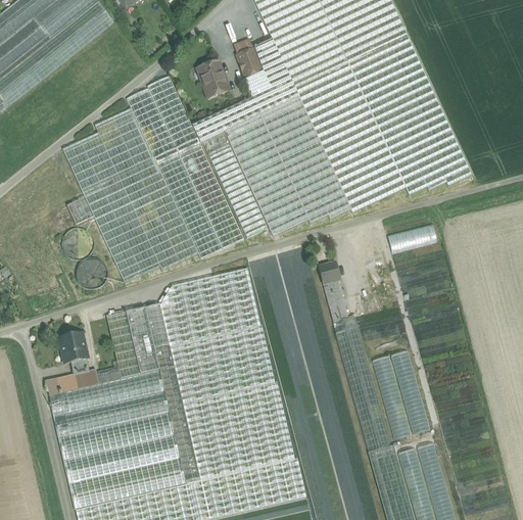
[(13,0),(0,11),(0,97),(7,106),(114,21),(99,0),(13,0)]
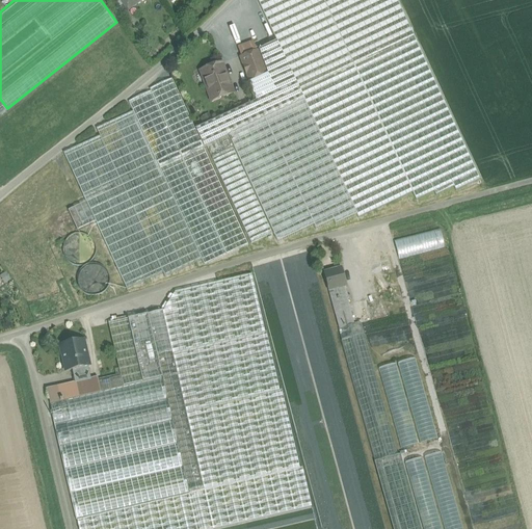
[(258,0),(276,38),(296,80),(299,86),(414,32),(398,0),(258,0)]
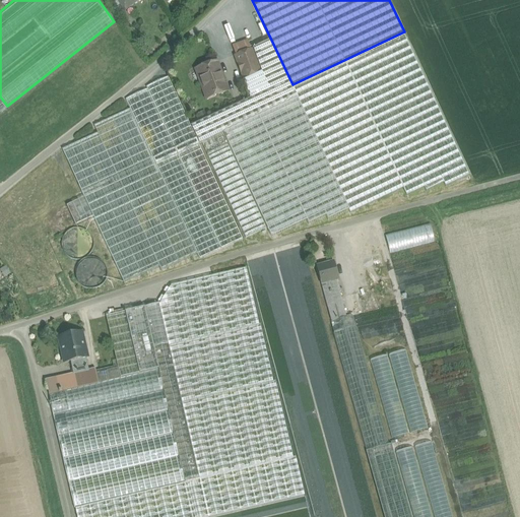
[(404,31),(293,84),(298,97),(347,205),(350,210),(403,186),(406,193),(425,185),(426,188),(444,180),(445,184),(469,173),(404,31)]
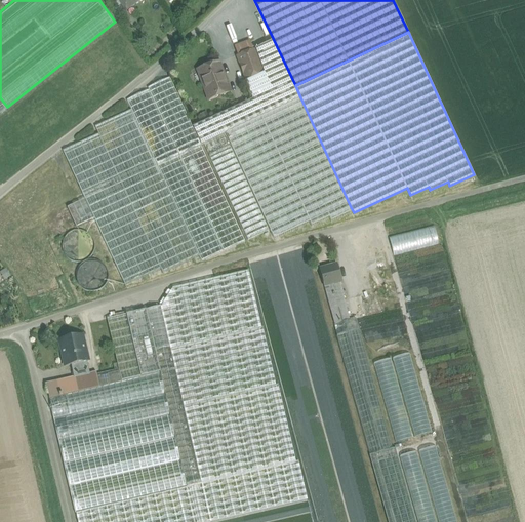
[(292,79),(273,38),(254,46),(264,70),(265,70),(273,88),(292,79)]
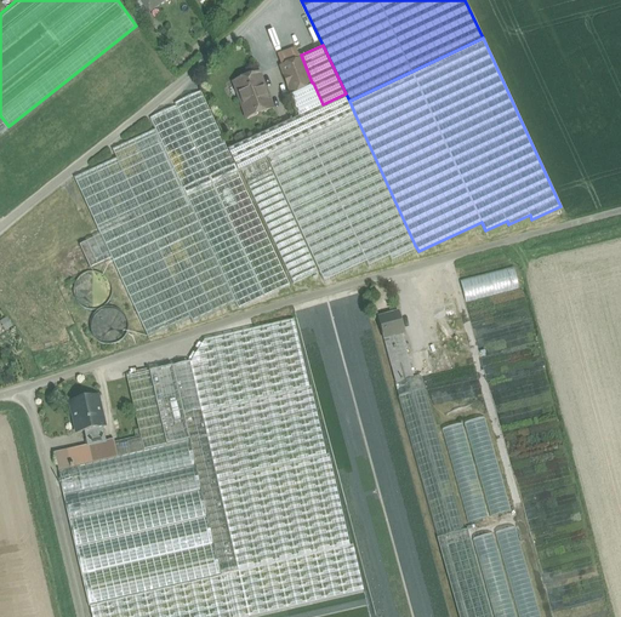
[(301,55),(279,63),(290,92),(312,83),(301,55)]
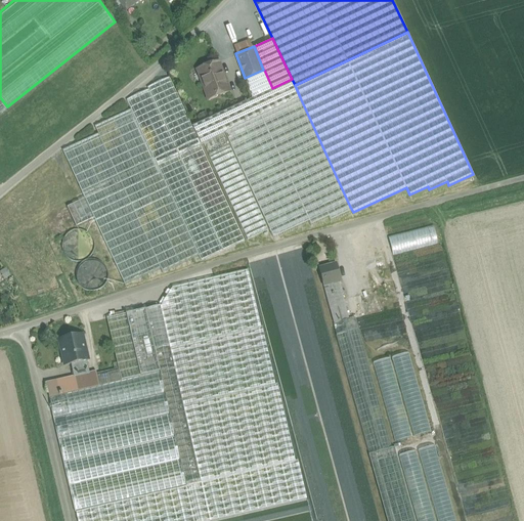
[(213,58),(209,59),(207,63),(198,67),(209,96),(229,89),(218,59),(217,60),(213,58)]
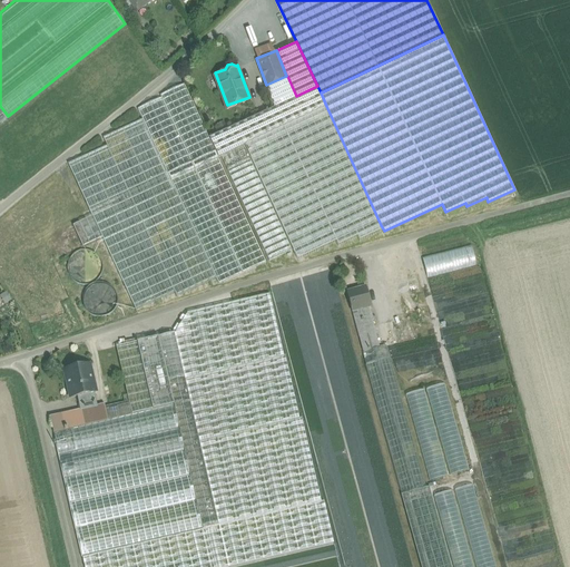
[(317,86),(296,96),(287,76),(286,76),(266,85),(274,106),(209,135),(185,81),(160,93),(161,95),(137,106),(143,117),(170,177),(215,157),(218,155),(222,154),(244,144),(255,138),(268,133),(276,128),(300,118),(303,116),(326,106),(321,93),(317,86)]
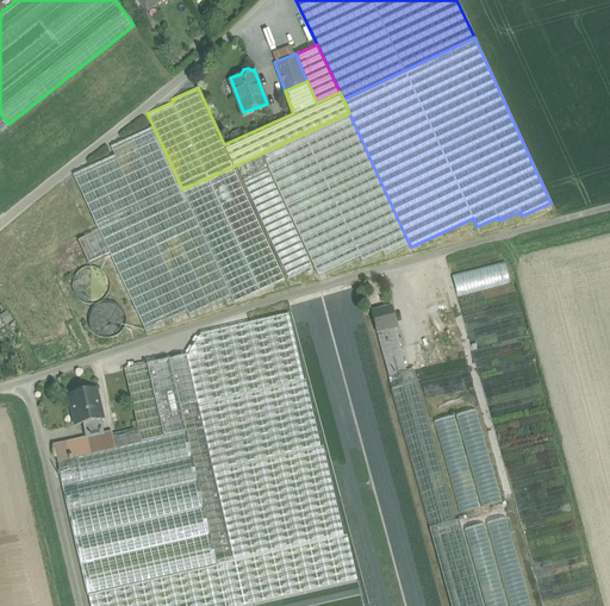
[(408,241),(349,113),(324,124),(383,251),(408,241)]
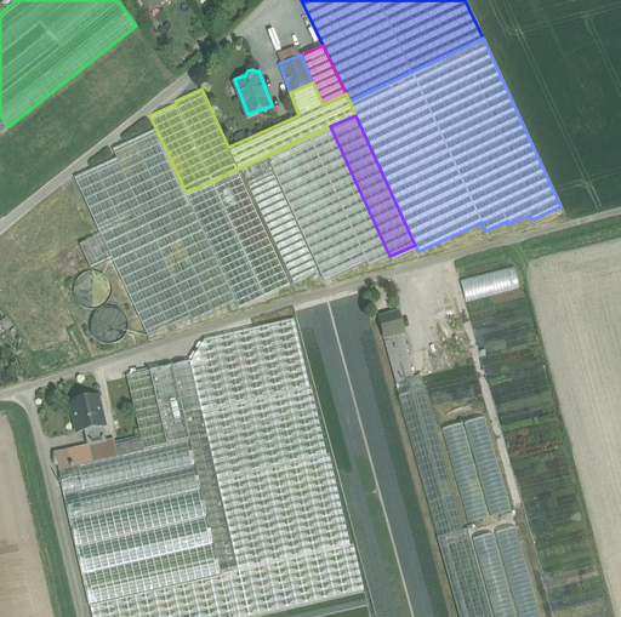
[(186,193),(155,127),(113,147),(117,155),(74,176),(102,235),(112,256),(148,335),(191,315),(192,319),(235,300),(186,193)]
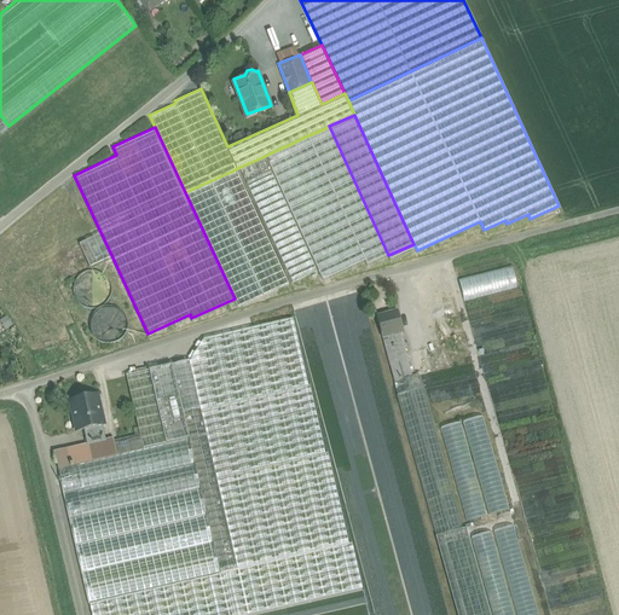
[(382,250),(325,128),(300,139),(357,262),(382,250)]
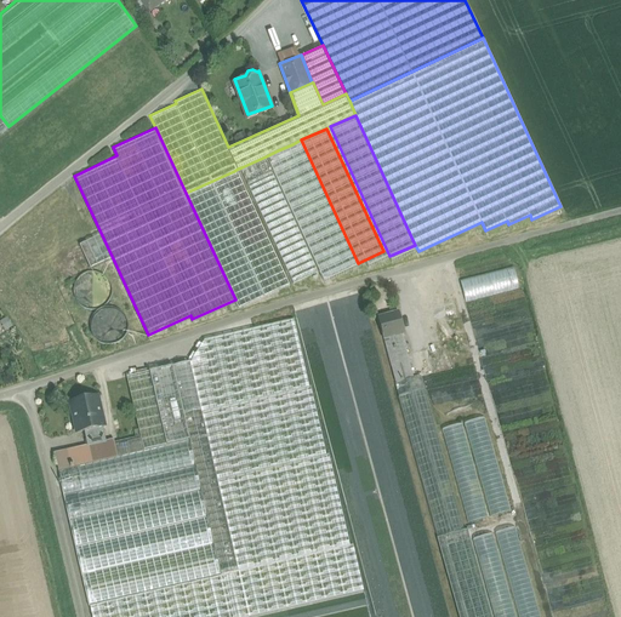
[(311,184),(292,144),(278,150),(328,261),(348,251),(317,182),(311,184)]
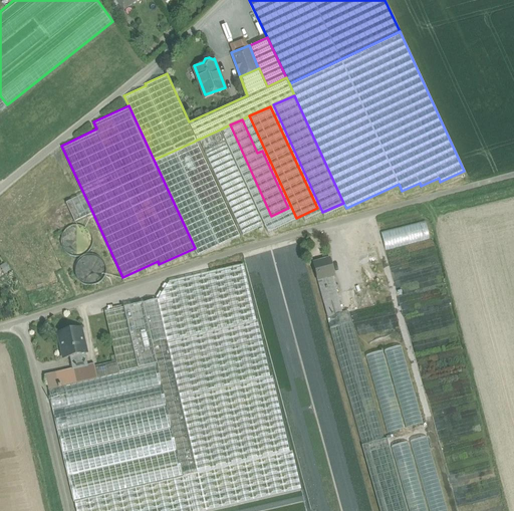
[(263,223),(220,130),(200,139),(242,232),(263,223)]
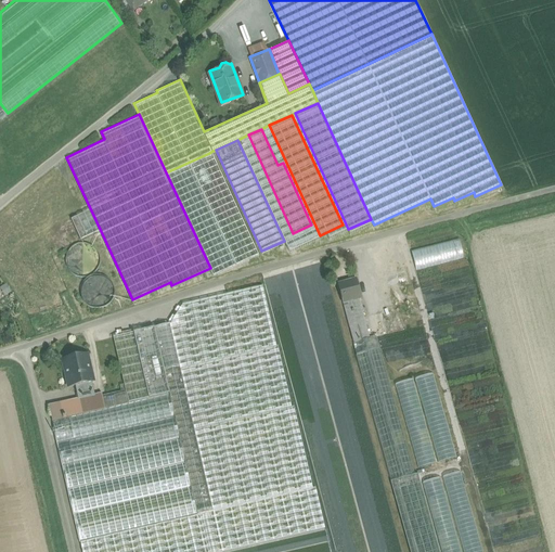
[(209,153),(166,172),(210,268),(213,273),(259,253),(213,151),(209,153)]
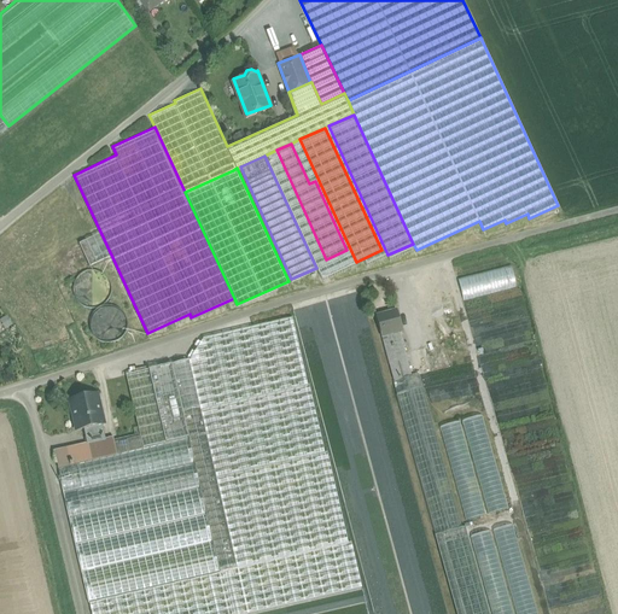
[(101,234),(82,243),(92,264),(111,255),(101,234)]
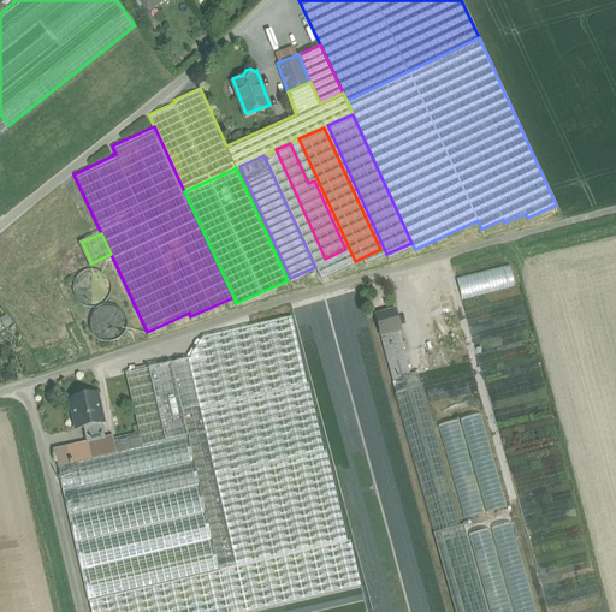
[(510,261),(455,273),(460,295),(515,283),(510,261)]
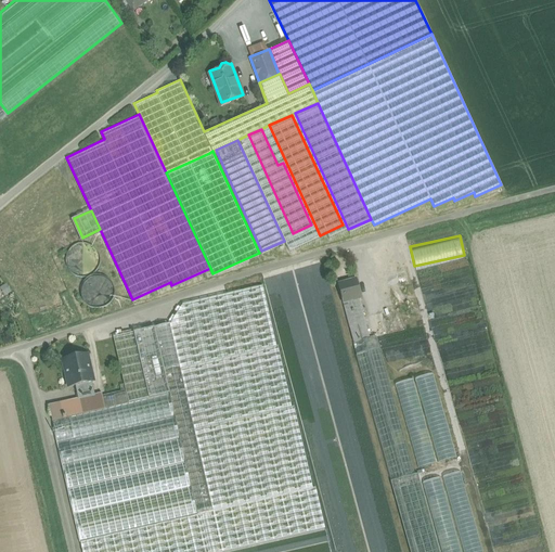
[(98,265),(100,258),(99,253),(97,247),(92,243),(87,241),(80,241),(75,242),(69,245),(66,251),(65,256),(66,262),(68,268),(73,271),(78,274),(85,274),(90,272),(94,269),(98,265)]
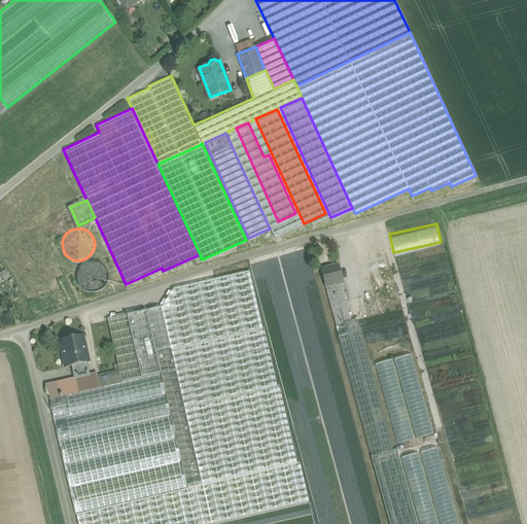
[(380,233),(340,244),(343,257),(383,246),(380,233)]
